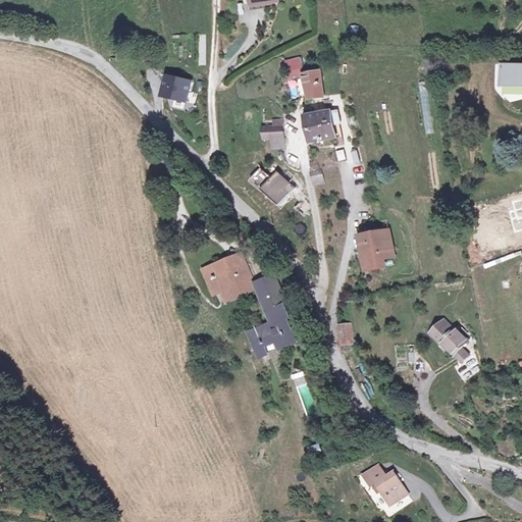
[(322,68),(304,72),(310,97),(326,95),(322,68)]
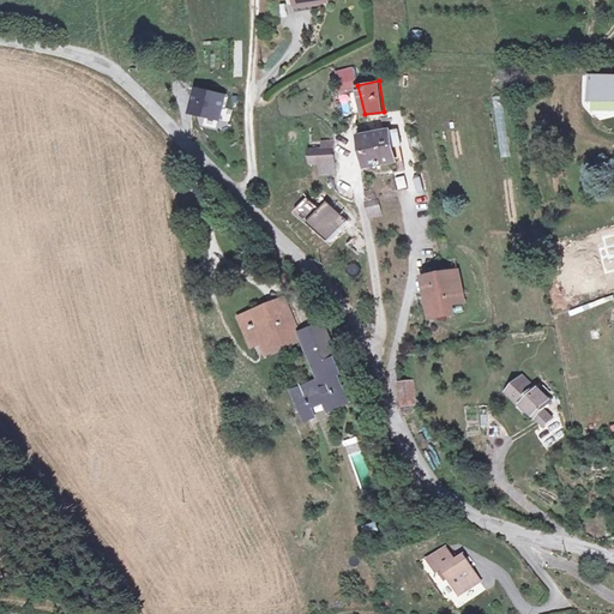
[(596,101),(608,101),(613,100),(613,82),(588,83),(588,88),(595,89),(596,101)]
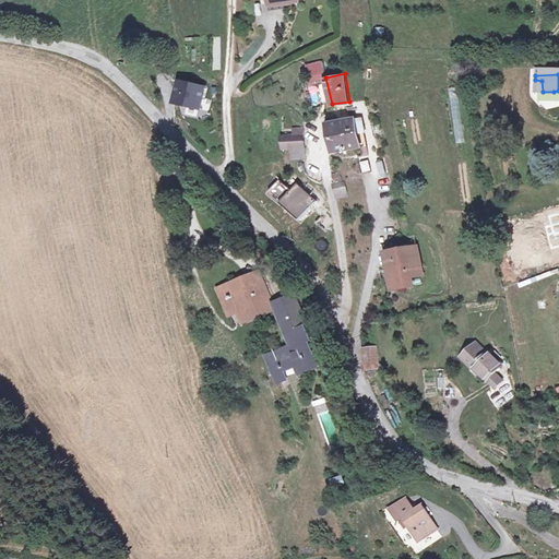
[(554,99),(554,92),(543,92),(542,81),(535,80),(537,99),(554,99)]
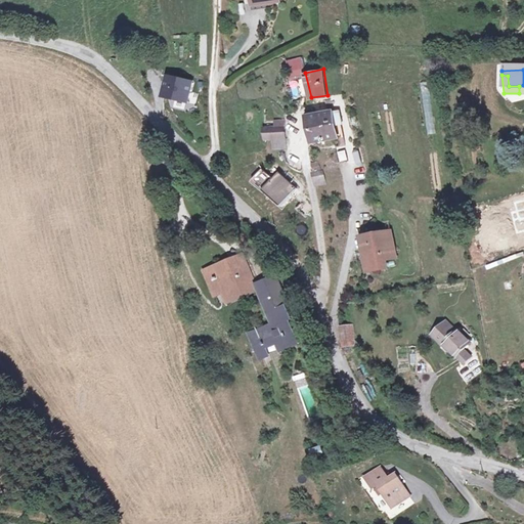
[(191,86),(168,81),(163,101),(187,106),(191,86)]
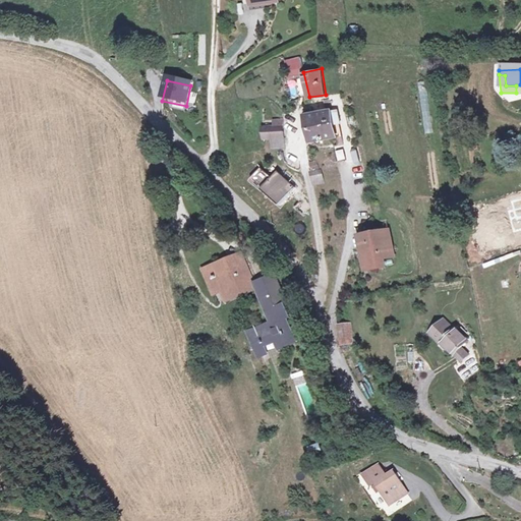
[(194,104),(196,94),(189,92),(187,103),(194,104)]
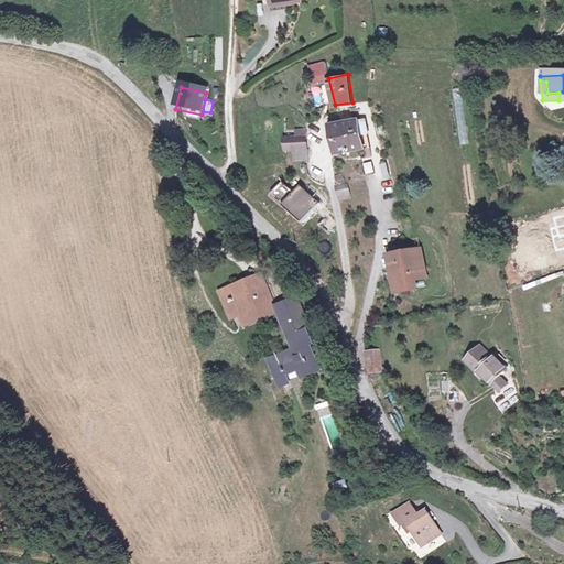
[(334,128),(340,155),(367,149),(359,121),(334,128)]
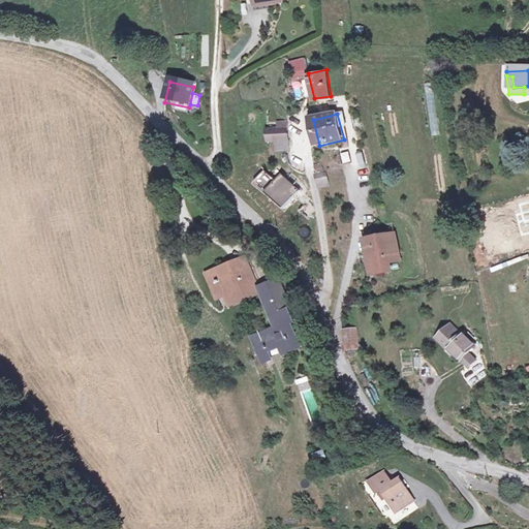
[(270,131),(271,143),(289,141),(288,129),(270,131)]
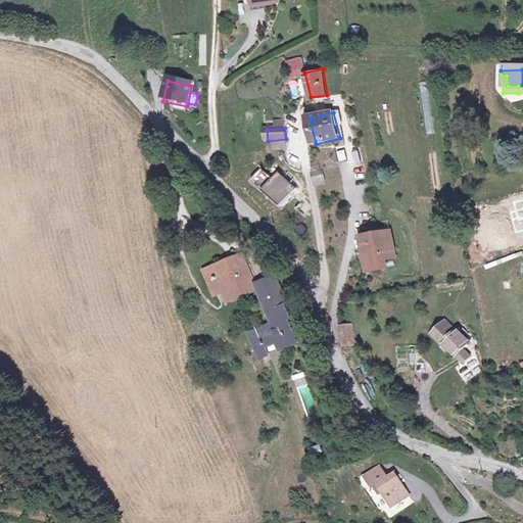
[(338,151),(339,162),(347,161),(346,150),(338,151)]
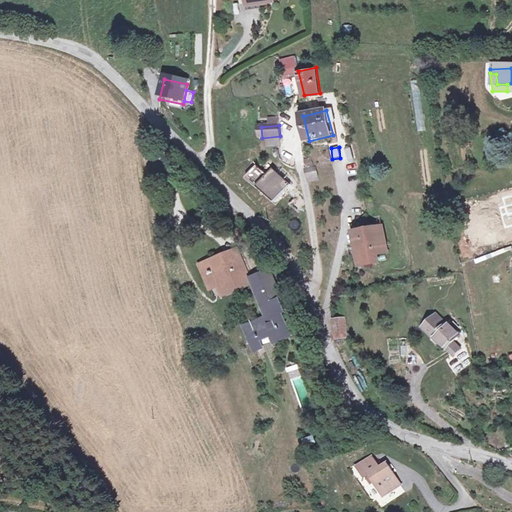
[(259,166),(248,178),(276,204),(287,192),(269,176),(259,166)]
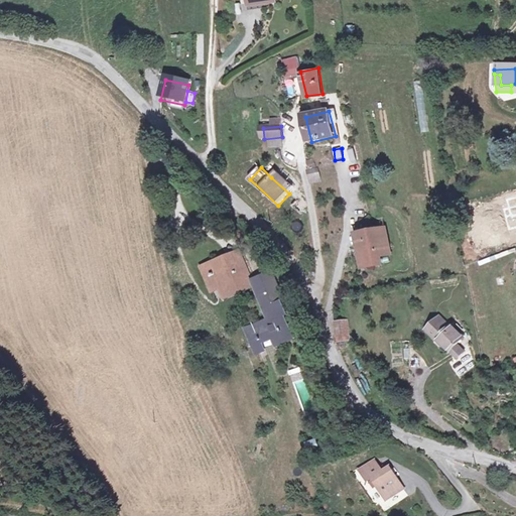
[(320,168),(311,170),(313,182),(323,180),(320,168)]
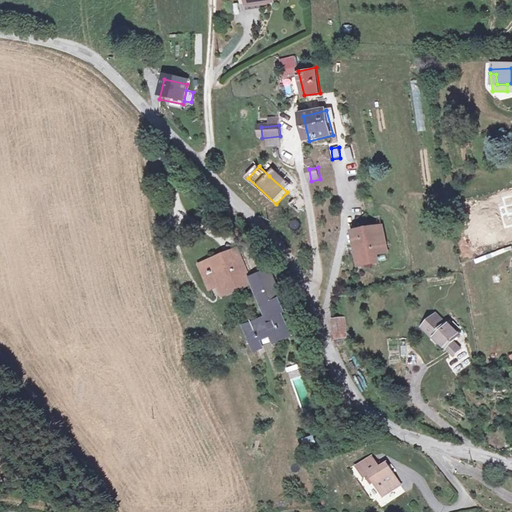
[(275,170),(269,176),(287,192),(292,186),(275,170)]
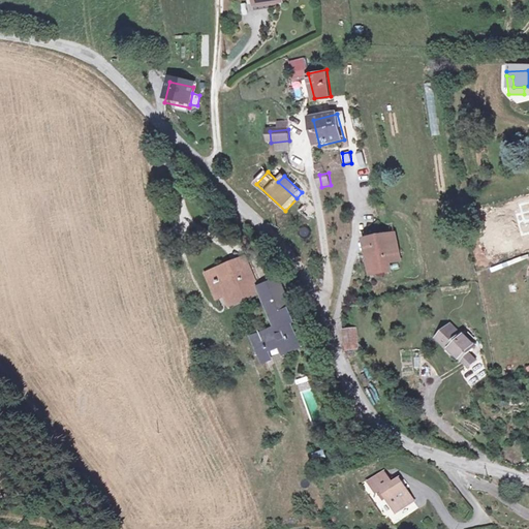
[(372,250),(377,273),(392,269),(390,261),(399,258),(392,227),(364,235),(368,252),(372,250)]
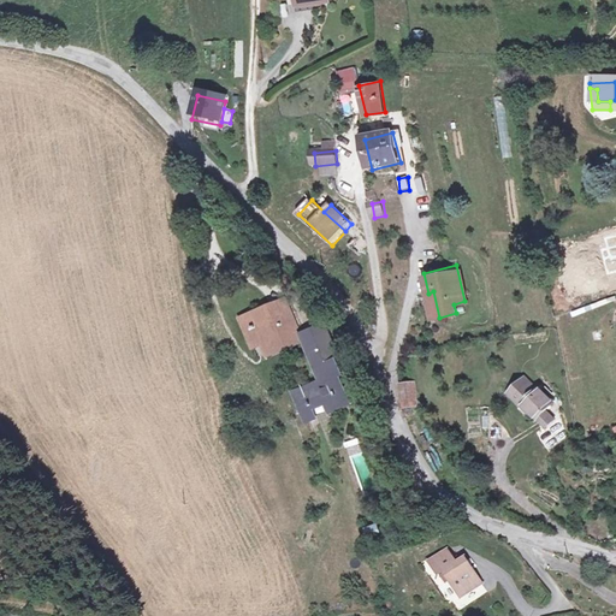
[(284,300),(241,319),(253,345),(266,339),(268,347),(279,342),(282,347),(302,337),(284,300)]
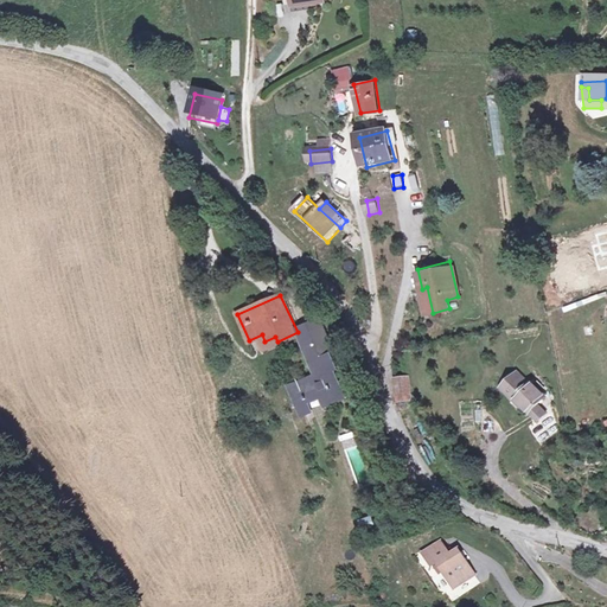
[(314,326),(302,332),(306,340),(318,336),(314,326)]
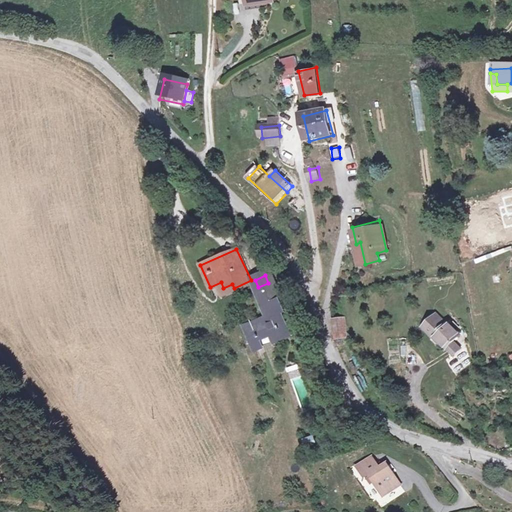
[(268,283),(258,287),(260,293),(261,292),(272,316),(247,326),(250,330),(247,331),(255,347),(262,344),(259,338),(269,333),(274,344),(291,336),(280,313),(282,312),(268,283)]
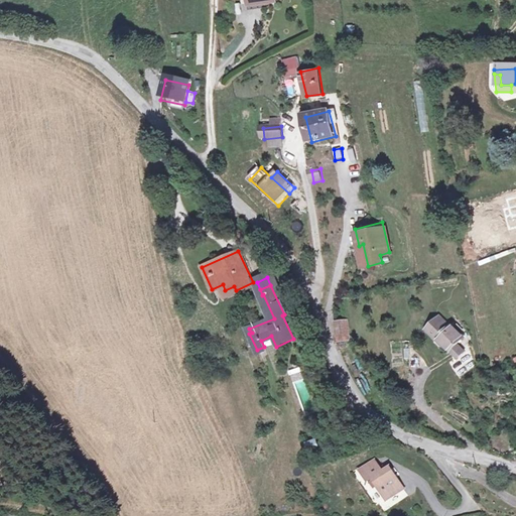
[(234,286),(225,290),(227,294),(236,290),(234,286)]
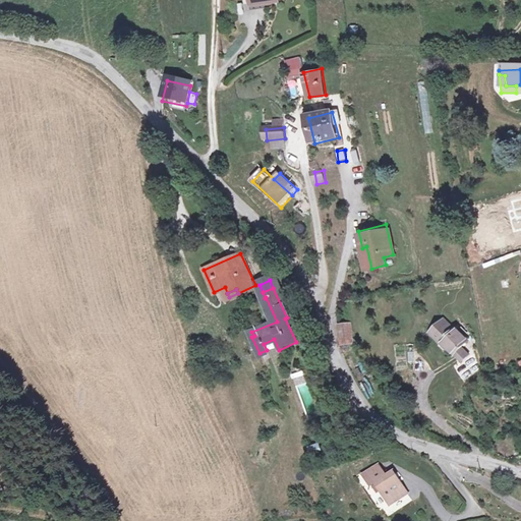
[(443,335),(450,342),(457,349),(463,343),(469,337),(468,335),(459,325),(456,322),(453,325),(443,313),(429,327),(441,338),(443,335)]
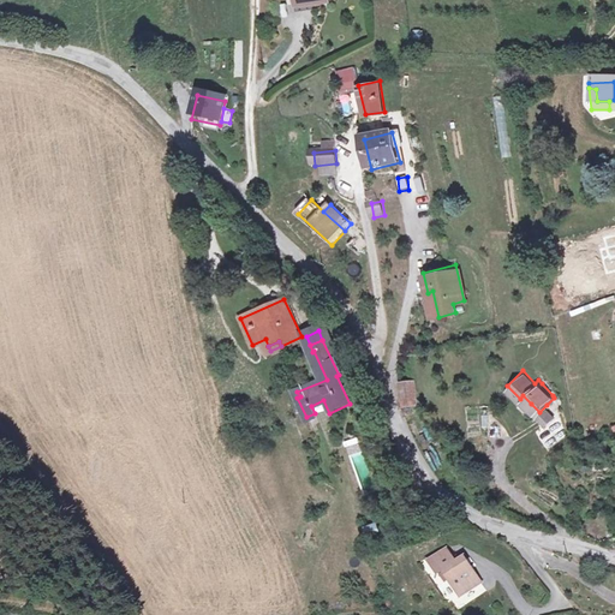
[(545,380),(542,383),(553,395),(556,390),(545,380)]
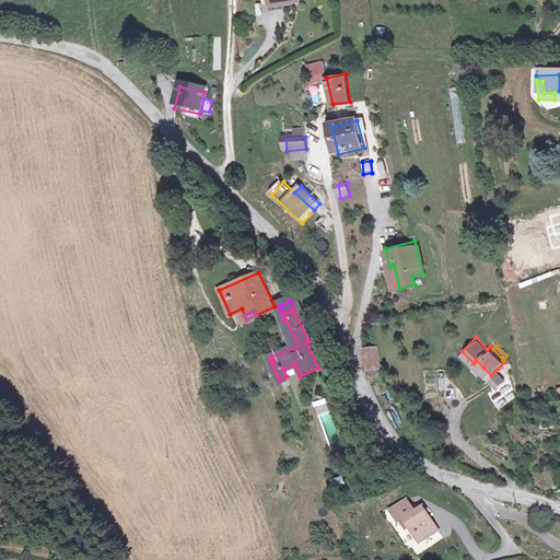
[(374,348),(363,350),(371,374),(382,370),(374,348)]
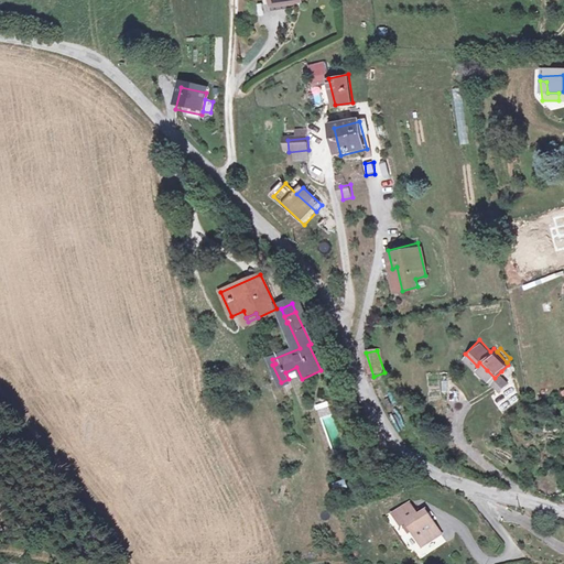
[(484,372),(487,370),(479,362),(477,366),(484,372)]
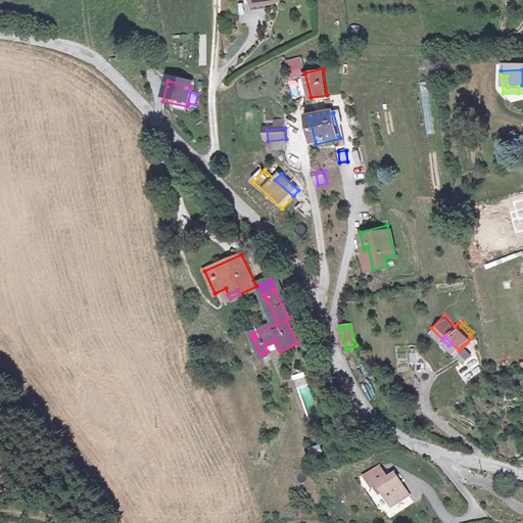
[(471,352),(465,344),(459,350),(466,358),(471,352)]
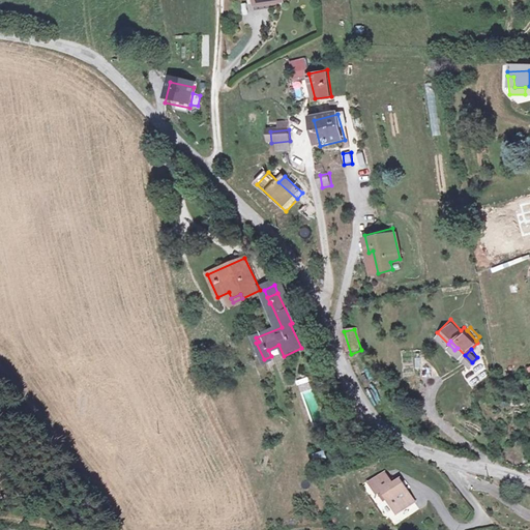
[(297,380),(300,391),(312,389),(310,377),(297,380)]
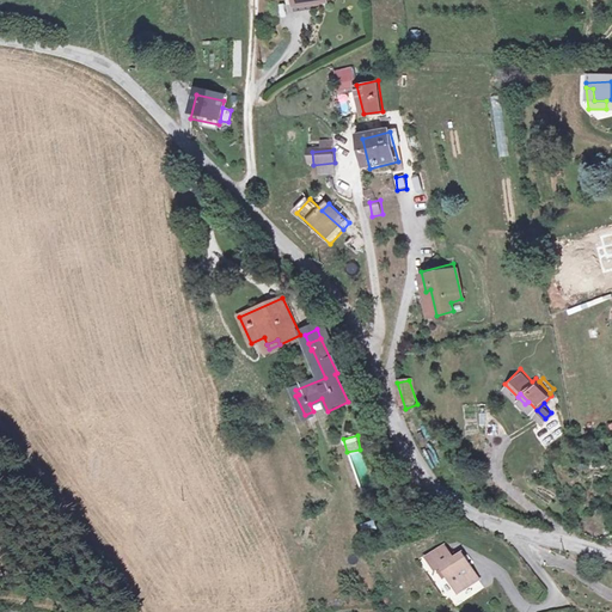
[(361,524),(363,532),(378,528),(375,520),(361,524)]
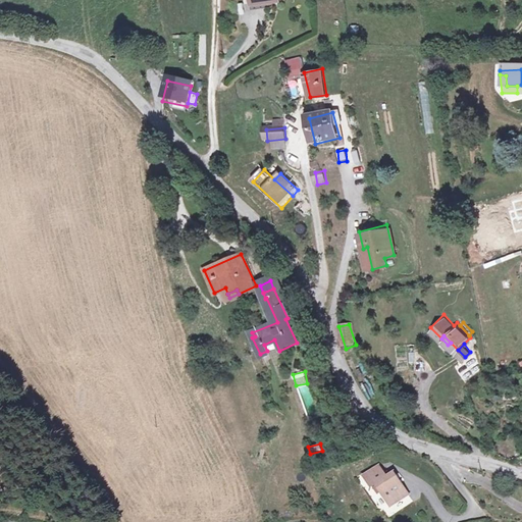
[(328,450),(322,452),(324,458),(330,456),(328,450)]
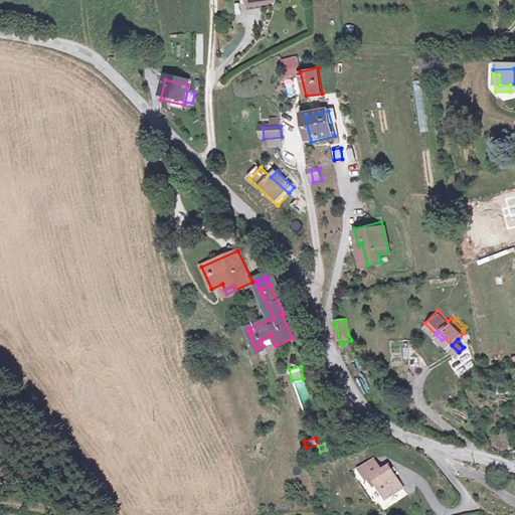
[(368,473),(378,485),(380,483),(385,489),(395,501),(410,488),(395,468),(388,474),(380,463),(368,473)]
